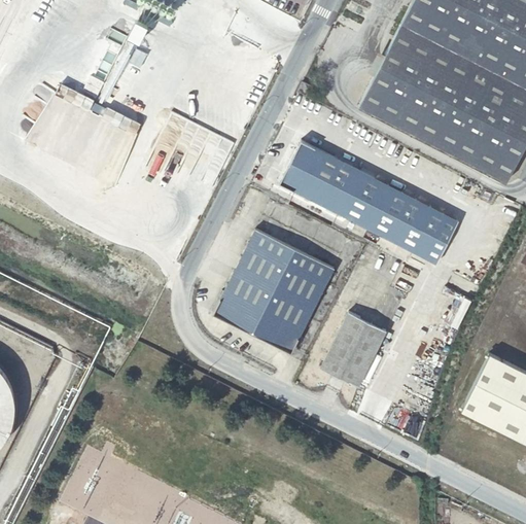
[(525,148),(525,0),(414,0),(359,108),(507,185),(525,148)]
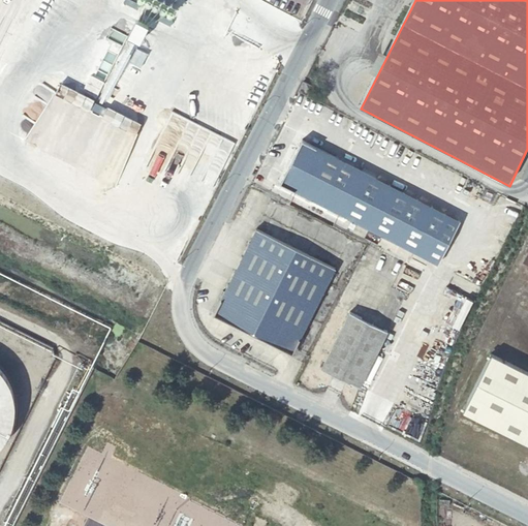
[(210,26),(231,37),(243,18),(220,6),(210,26)]
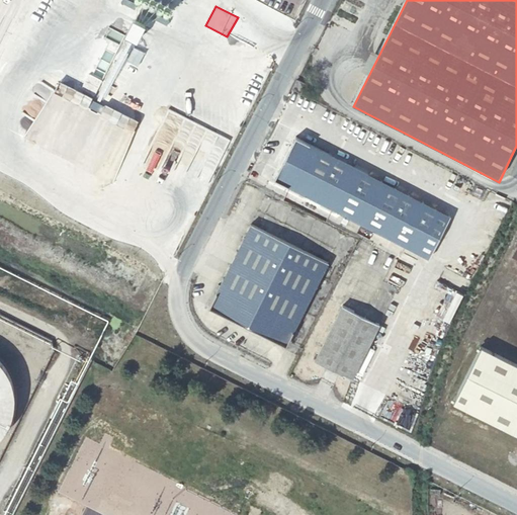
[(307,85),(297,81),(292,90),(302,95),(307,85)]
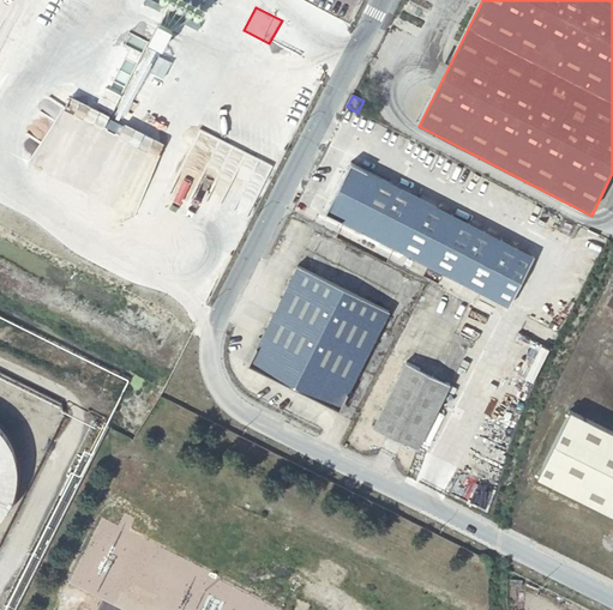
[(325,216),(506,307),(532,259),(350,165),(325,216)]
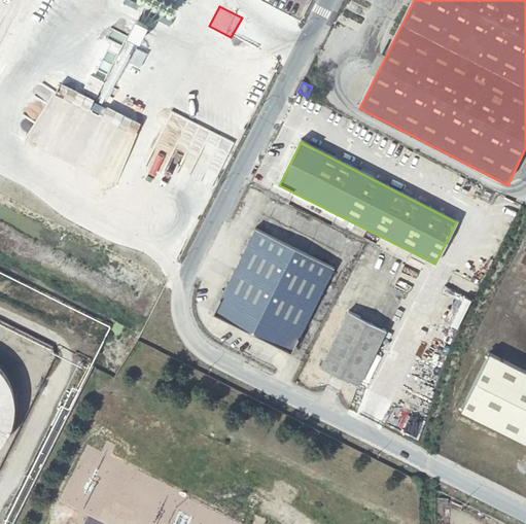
[(254,231),(247,245),(326,285),(335,270),(254,231)]
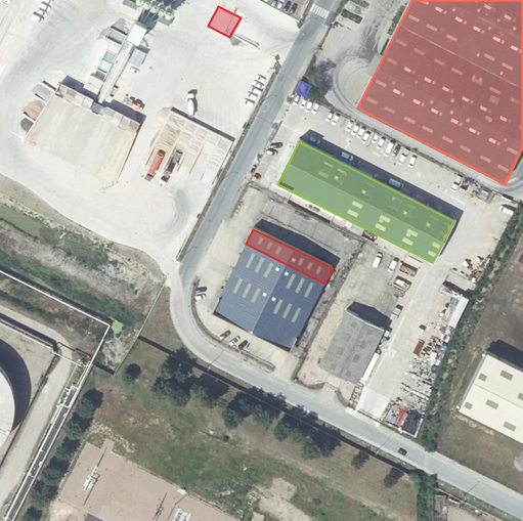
[(211,313),(288,353),(324,284),(246,244),(211,313)]
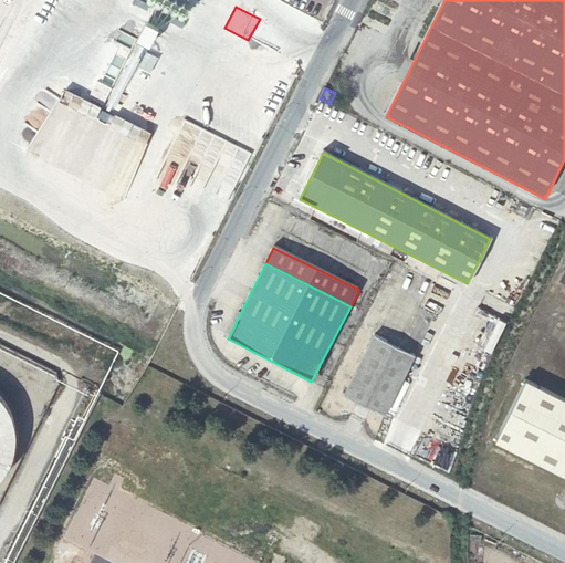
[(344,397),(384,418),(416,357),(376,337),(344,397)]
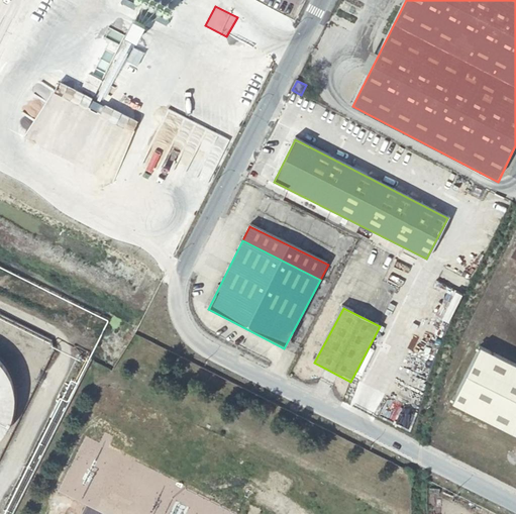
[(451,404),(515,435),(515,366),(480,347),(451,404)]
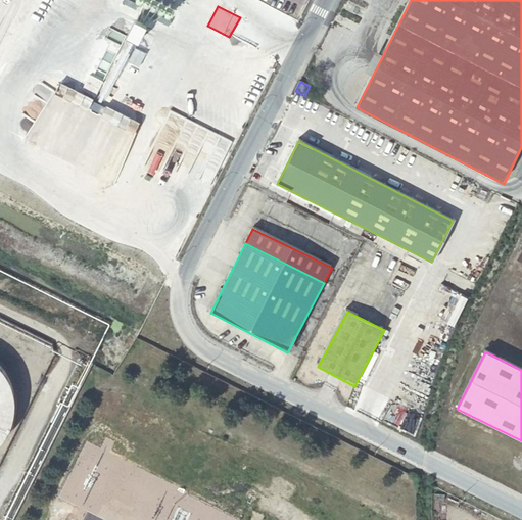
[(16,413),(17,403),(17,402),(16,396),(15,390),(12,380),(9,374),(6,369),(0,362),(0,442),(3,439),(7,434),(10,429),(12,424),(14,418),(16,413)]
